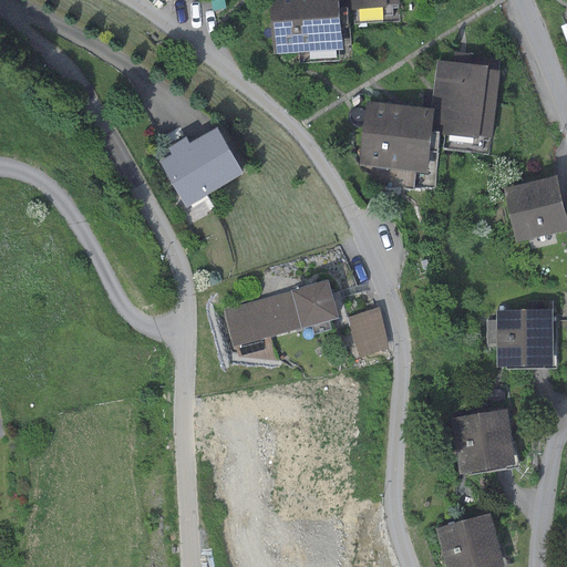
[(269,0),(272,54),(341,50),(339,10),(338,0),(269,0)]
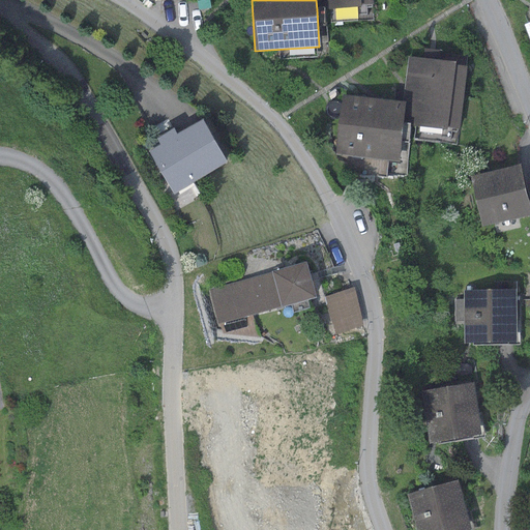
[(316,0),(317,9),(360,6),(360,4),(373,3),(372,0),(316,0)]
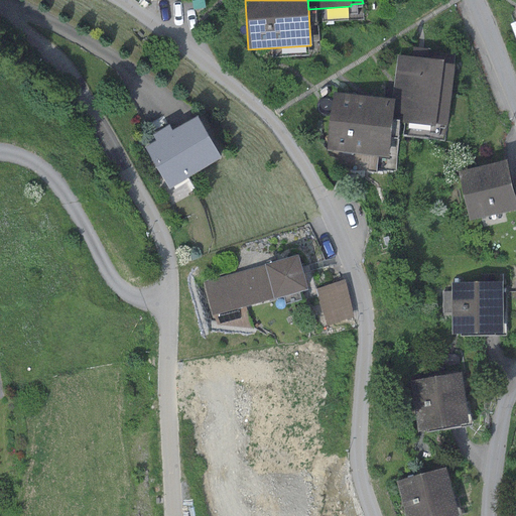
[(396,55),(391,99),(393,100),(391,122),(435,127),(435,124),(446,125),(453,65),(441,63),(441,60),(396,55)]
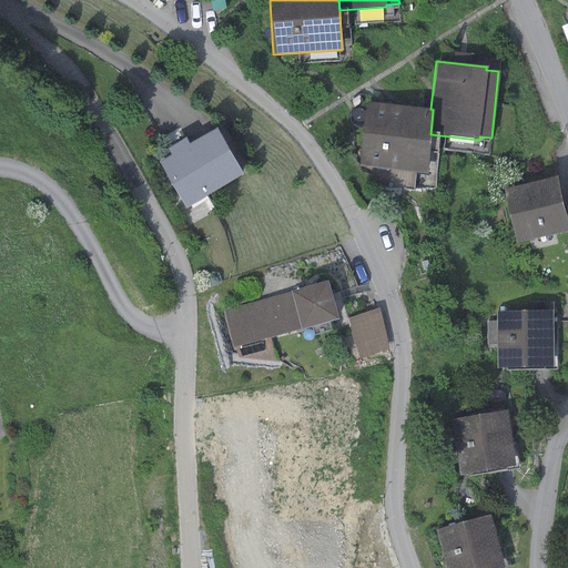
[(430,109),(366,103),(359,166),(426,173),(430,134),(433,110),(430,109)]
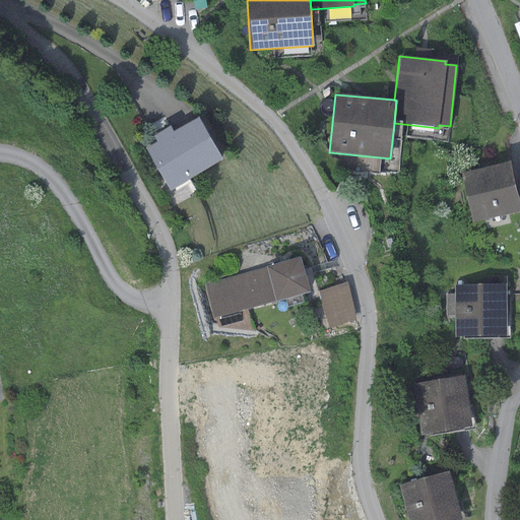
[(149,146),(144,148),(170,190),(221,159),(197,118),(172,132),(169,126),(152,136),(153,138),(147,142),(149,146)]
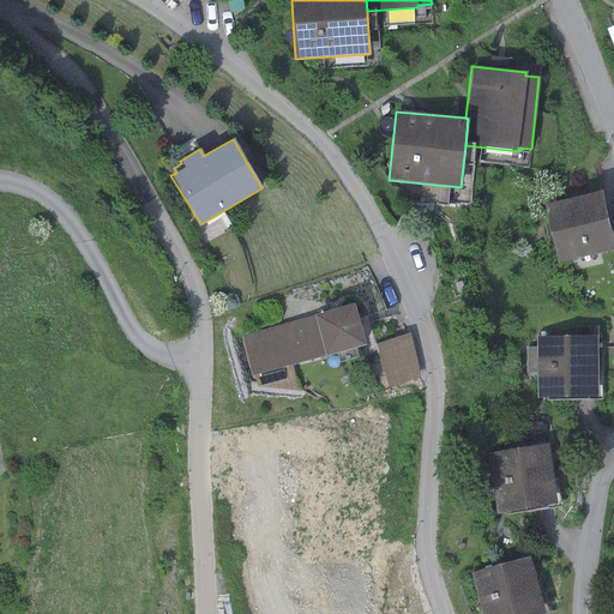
[(613,242),(602,192),(545,205),(558,263),(613,248),(613,242)]
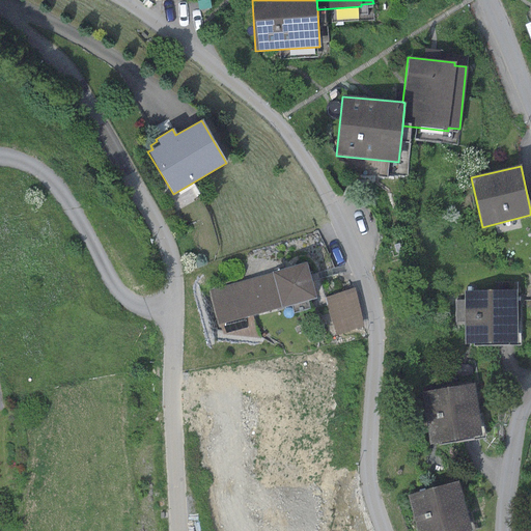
[(304,262),(208,290),(219,326),(220,326),(252,316),(314,298),(304,262)]
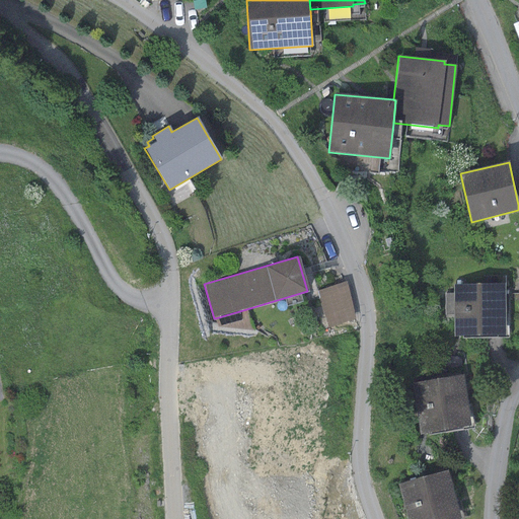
[(346,283),(319,290),(329,327),(354,321),(354,312),(346,283)]
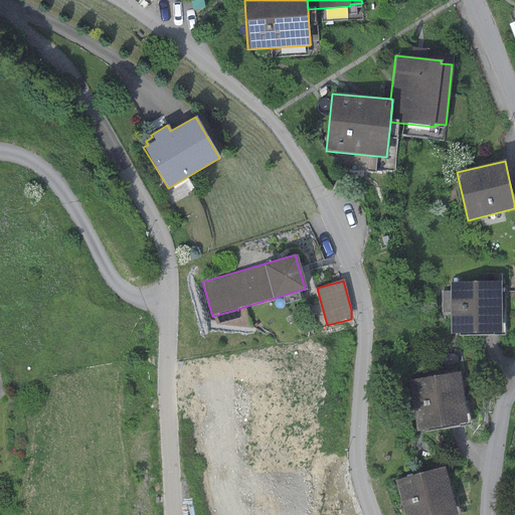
[(501,282),(450,283),(450,292),(442,292),(442,313),(450,313),(451,335),(502,334),(501,282)]
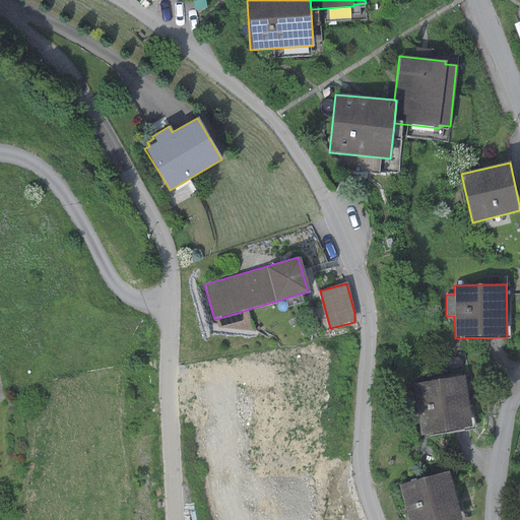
[(247,310),(215,319),(218,328),(253,331),(247,310)]
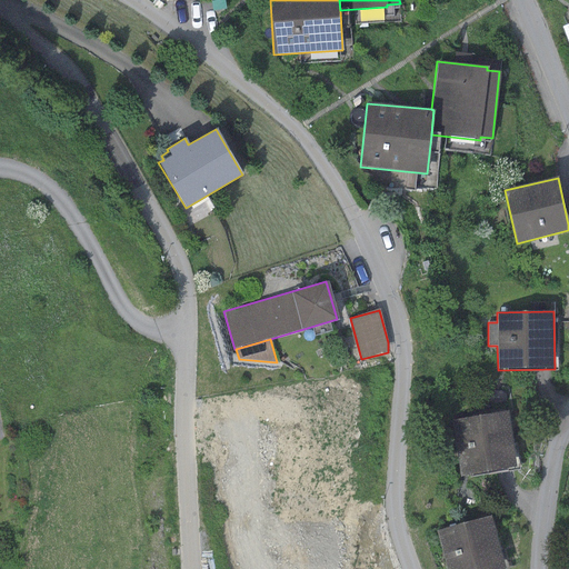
[(507,411),(452,419),(460,476),(515,468),(507,411)]
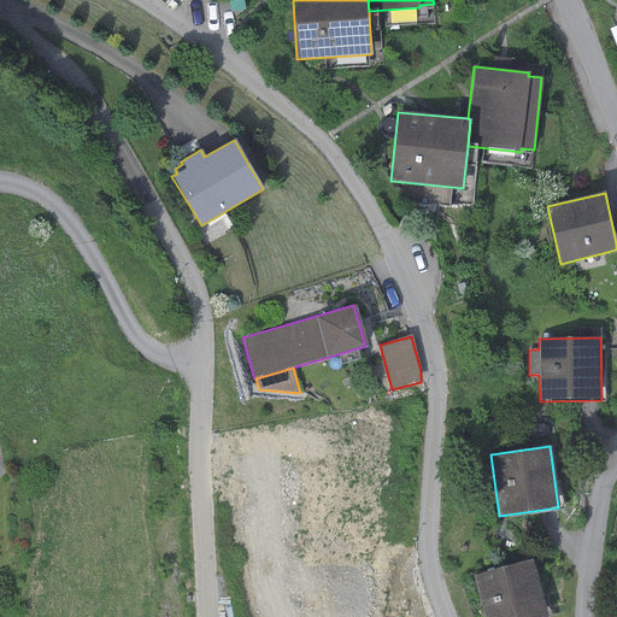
[(530,559),(472,576),(485,616),(545,616),(547,616),(530,559)]
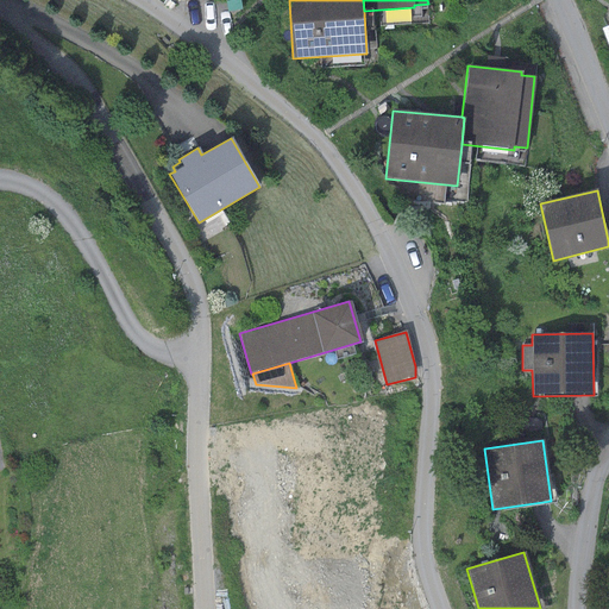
All buildings are outlined.
